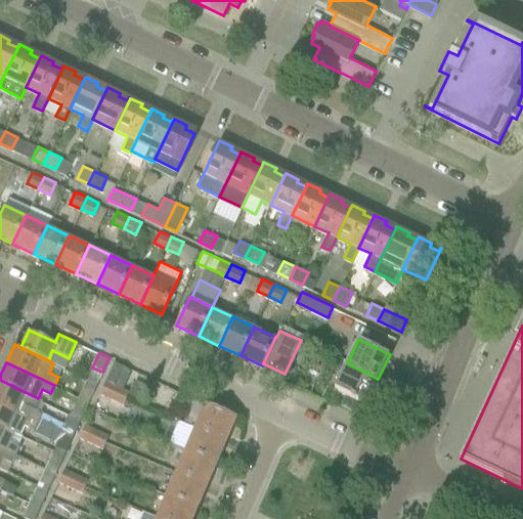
[(378,379),(347,363),(335,388),(366,403),(378,379)]
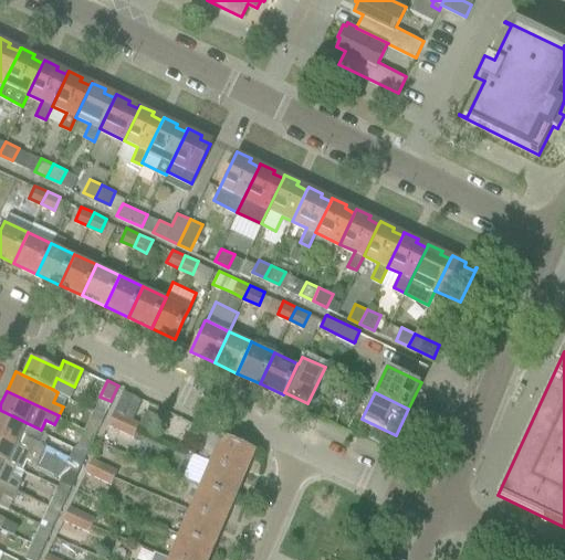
[(0,410),(0,433),(40,452),(41,453),(45,444),(41,442),(45,432),(41,430),(0,410)]
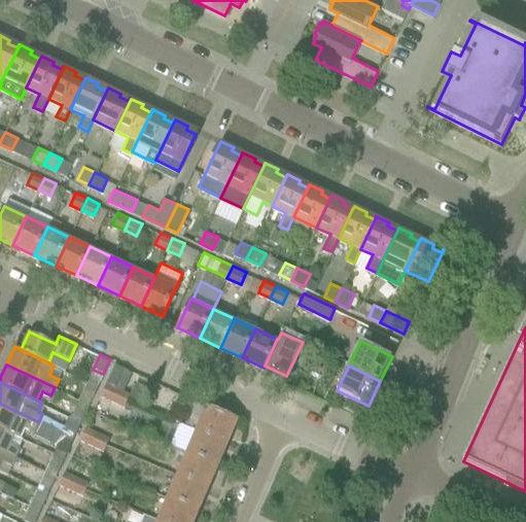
[(103,389),(101,394),(112,399),(117,388),(106,382),(103,389)]
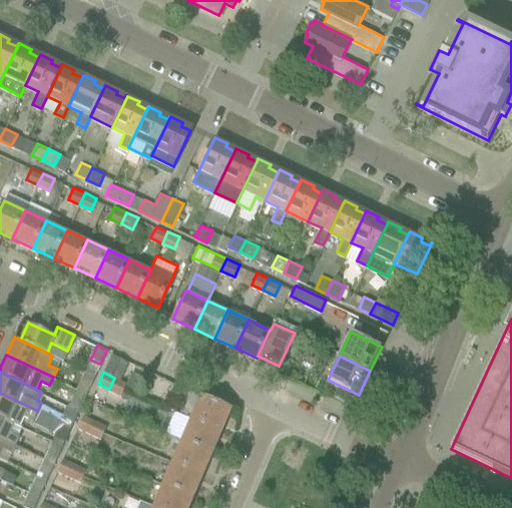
[(83,375),(77,388),(86,393),(92,379),(83,375)]
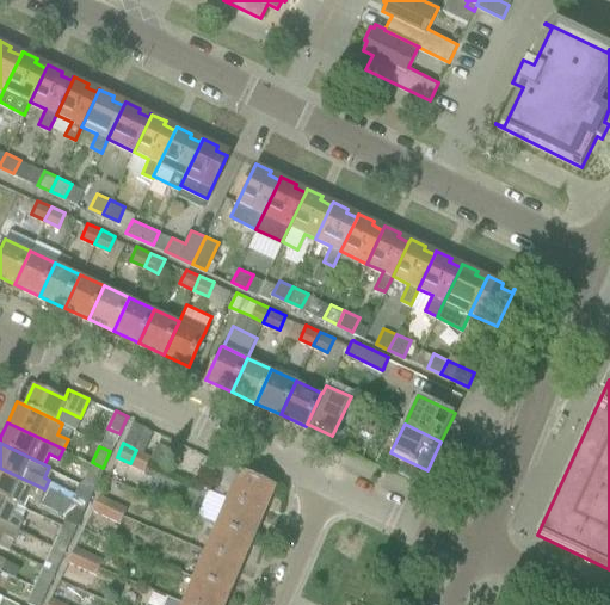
[(136,450),(130,463),(143,470),(147,463),(151,456),(136,450)]
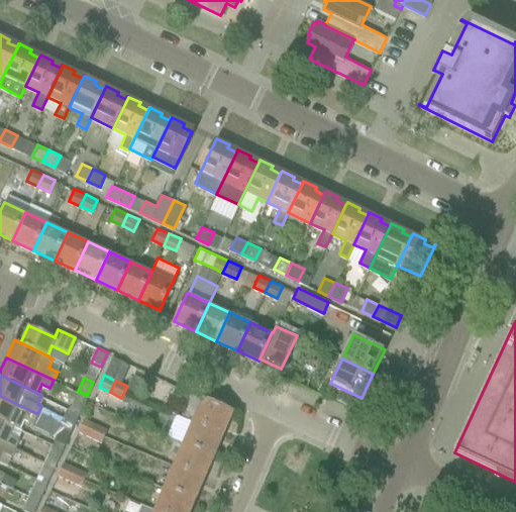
[(78,391),(72,404),(81,409),(87,396),(78,391)]
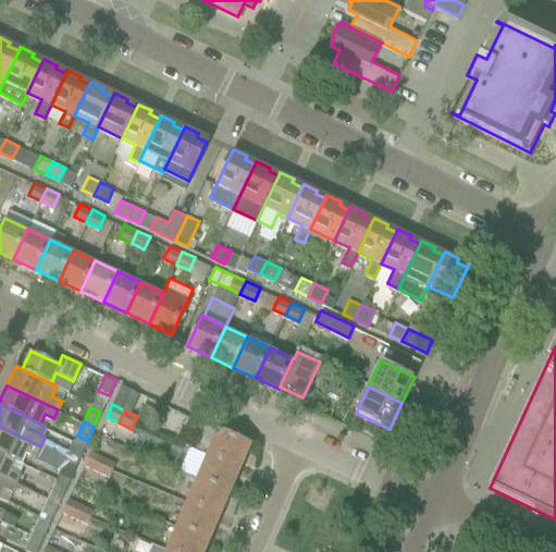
[(210,426),(200,450),(210,454),(238,467),(249,442),(220,430),(210,426)]
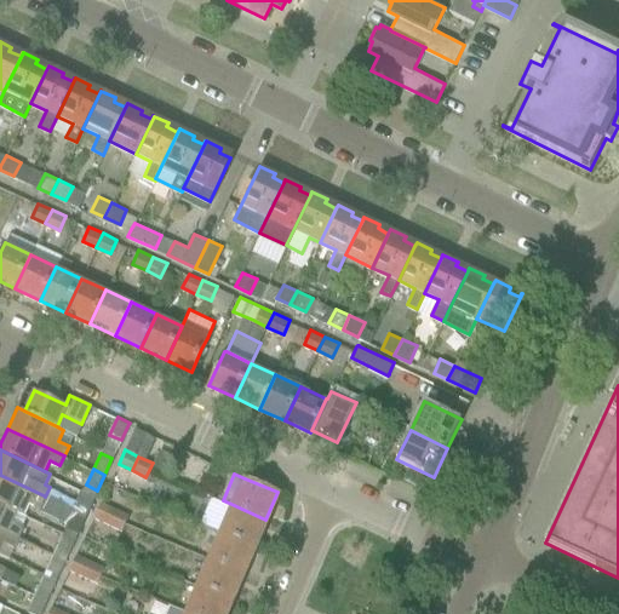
[(0,475),(0,500),(26,512),(30,501),(40,506),(45,497),(0,475)]
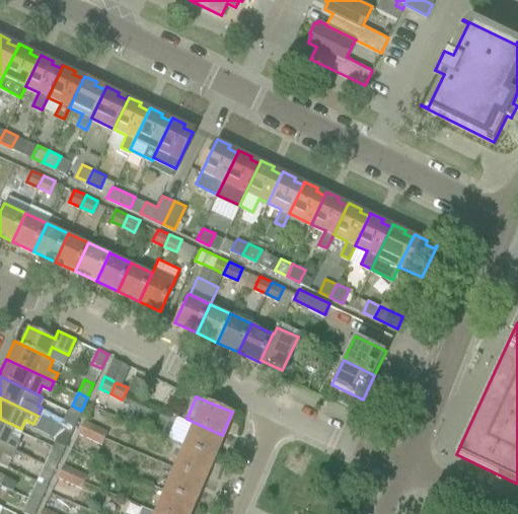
[(68,410),(60,427),(62,428),(71,432),(79,415),(68,410)]
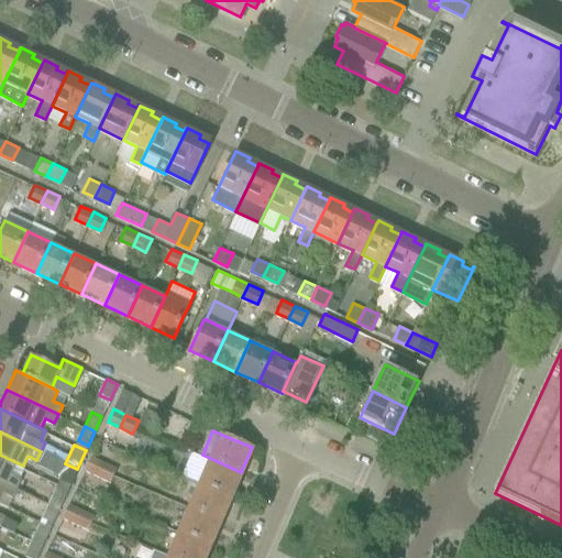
[(0,479),(17,487),(21,478),(11,473),(15,463),(22,467),(23,466),(0,455),(0,479)]
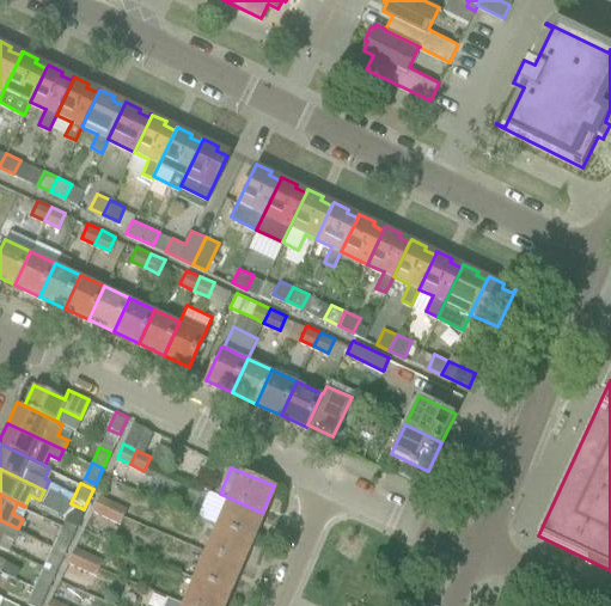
[(96,503),(93,509),(107,515),(114,501),(99,495),(96,502),(96,503)]
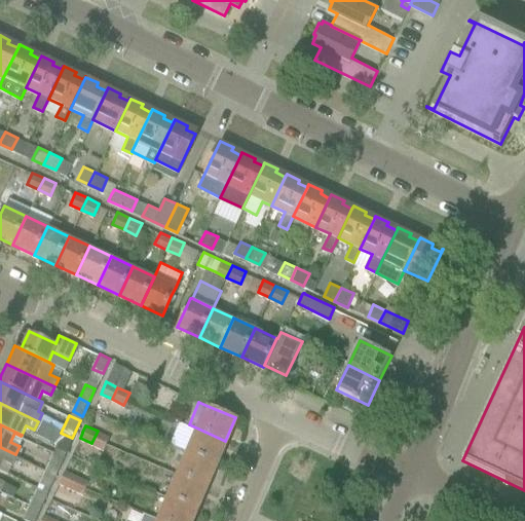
[(198,429),(188,451),(216,463),(225,441),(198,429)]
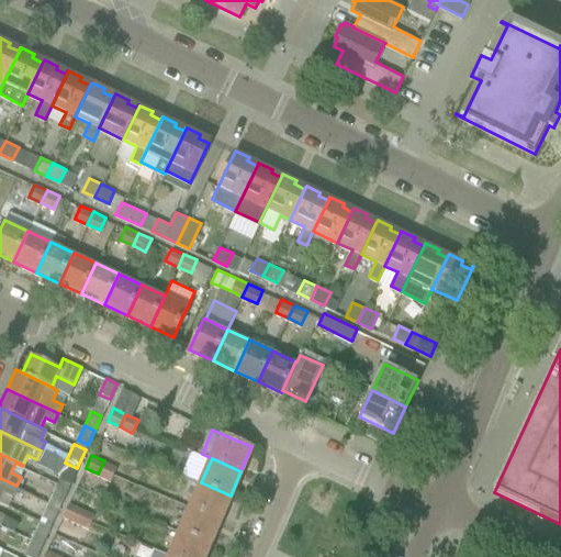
[(57,459),(53,470),(62,474),(60,477),(71,482),(77,468),(67,464),(65,463),(60,460),(57,459)]
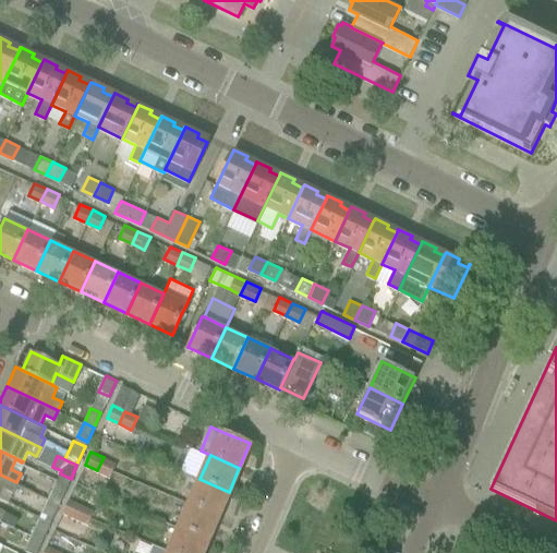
[(104,457),(97,470),(110,476),(112,469),(116,463),(104,457)]
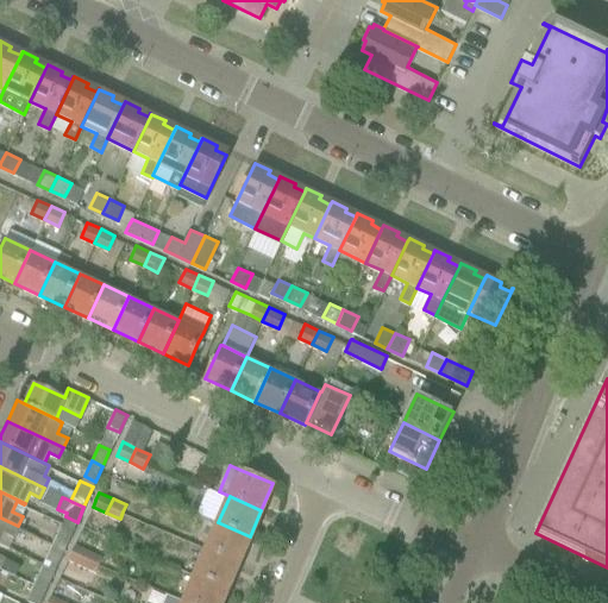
[(0,517),(0,535),(2,531),(13,536),(18,526),(0,517)]
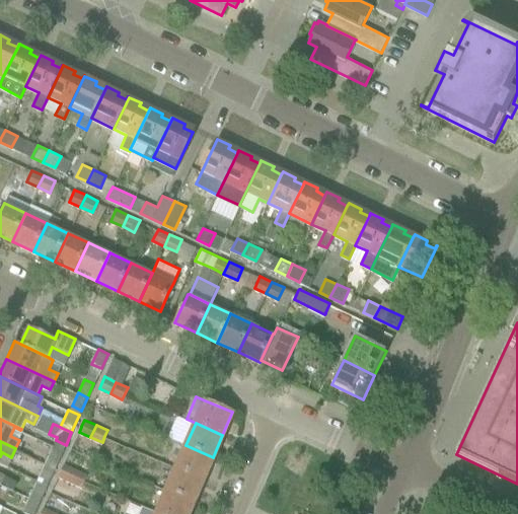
[(186,445),(176,467),(204,479),(213,457),(186,445)]
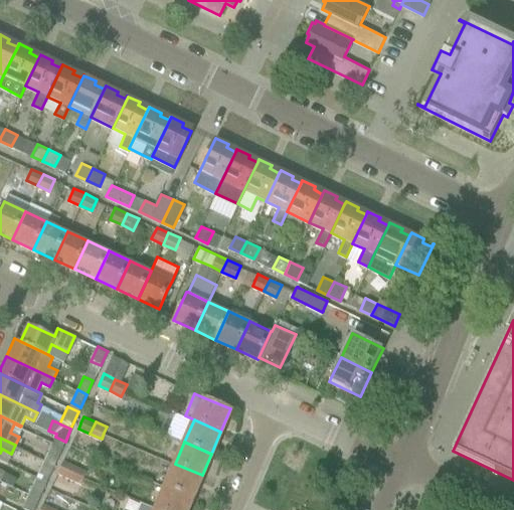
[(51,446),(45,459),(54,463),(60,450),(51,446)]
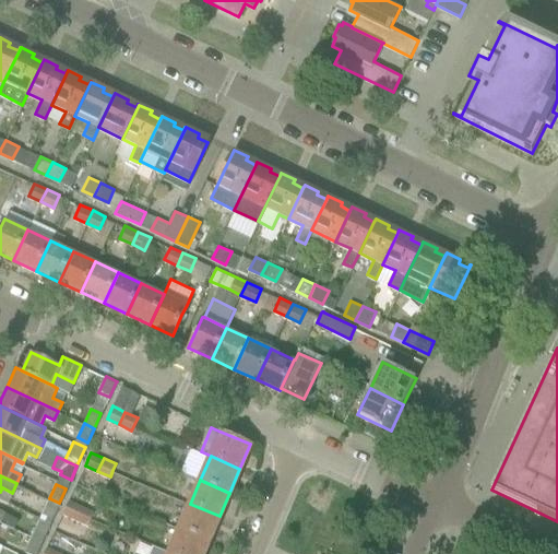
[(43,511),(43,513),(52,517),(59,503),(49,498),(44,510),(43,511)]
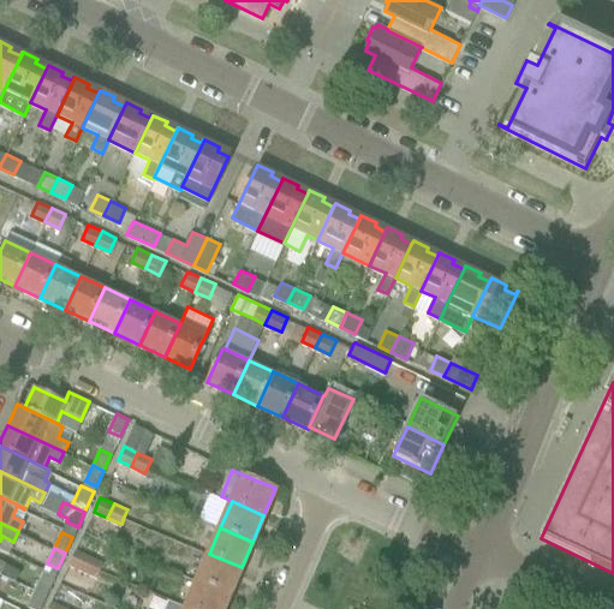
[(72,557),(69,563),(83,569),(89,555),(76,549),(72,556),(72,557)]
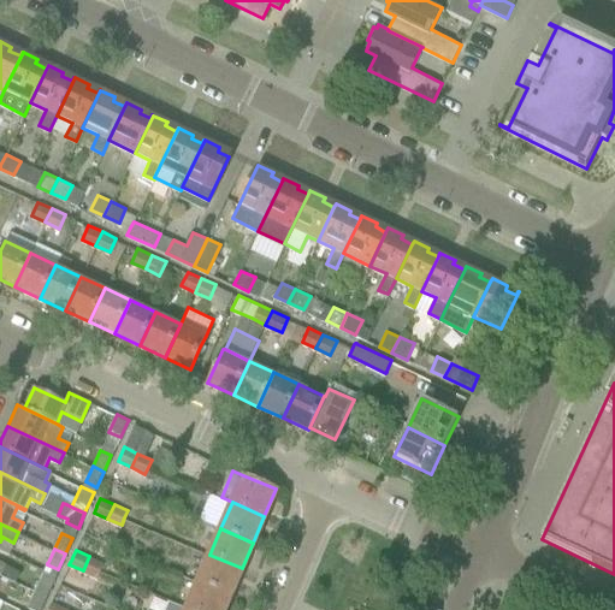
[(210,555),(199,581),(230,594),(242,568),(210,555)]
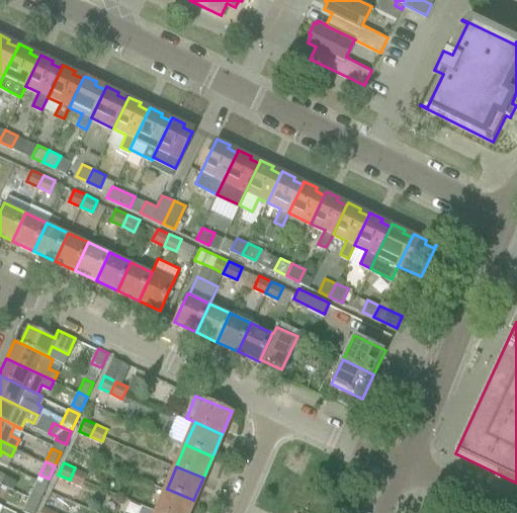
[(75,467),(70,480),(81,486),(84,480),(87,474),(75,467)]
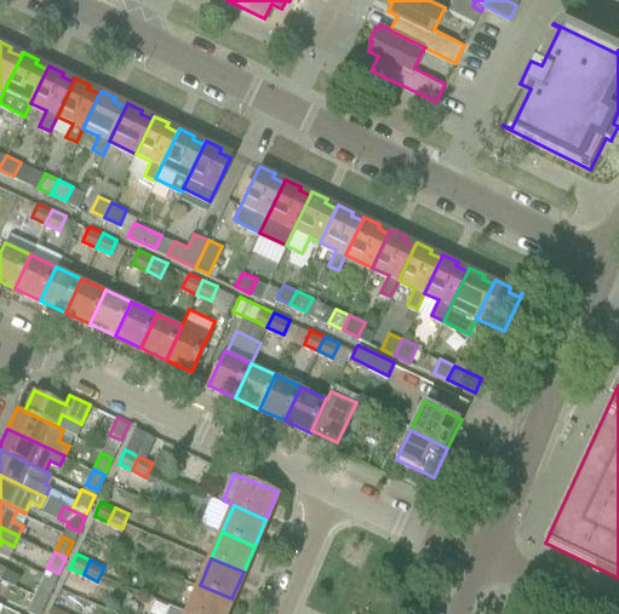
[(43,579),(35,595),(46,600),(53,584),(43,579)]
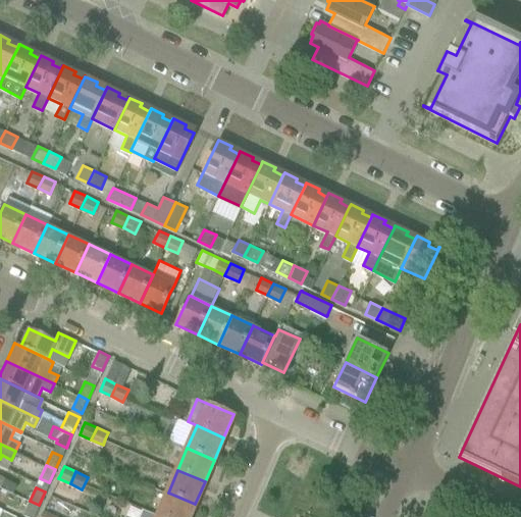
[(168,493),(158,515),(163,516),(189,516),(195,504),(168,493)]
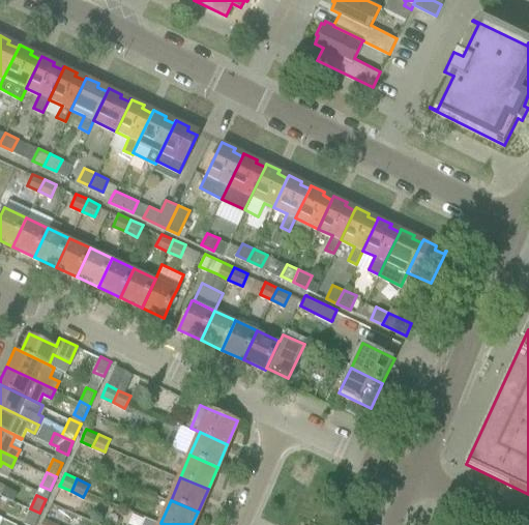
[(30,508),(24,521),(32,524),(33,524),(39,513),(30,508)]
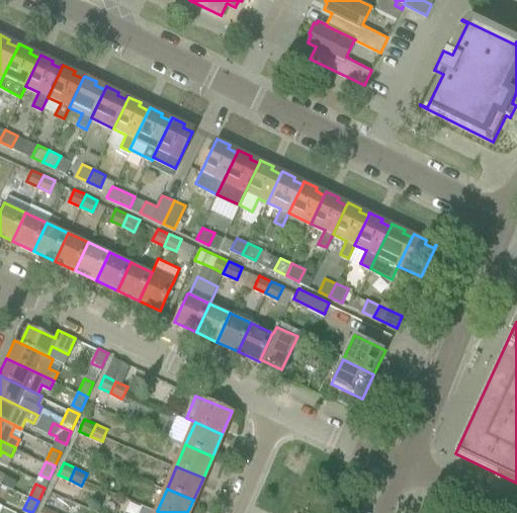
[(142,504),(138,512),(162,512),(157,511),(142,504)]
